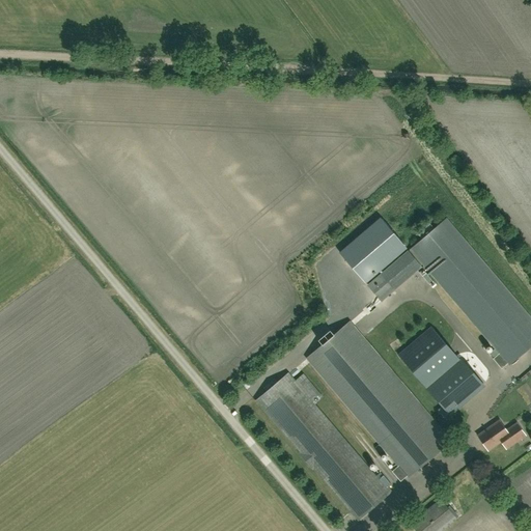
[(340,253),(366,282),(406,248),(381,219),(340,253)]
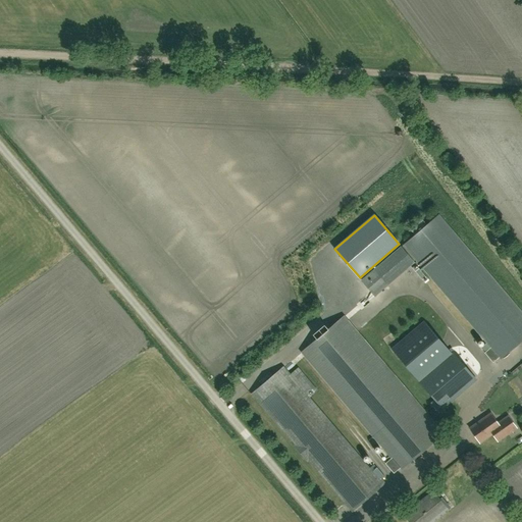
[(521,313),(438,216),(404,246),(490,348),(484,353),(492,363),(499,358),(501,359),(521,340),(521,313)]
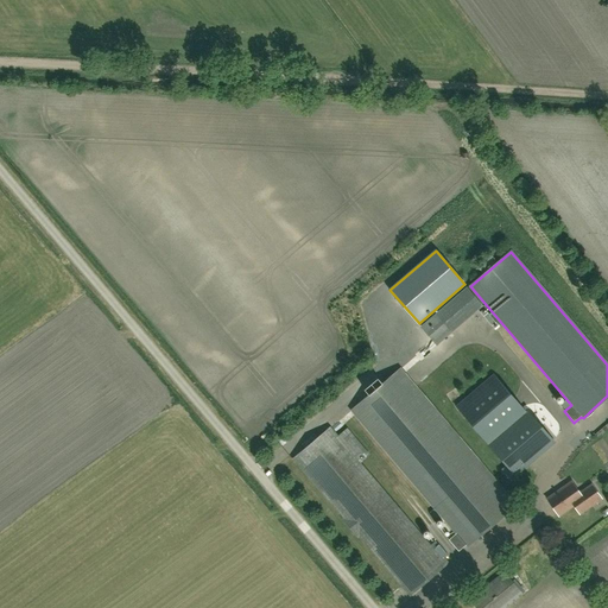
[(437,344),(482,305),(468,289),(422,328),(437,344)]
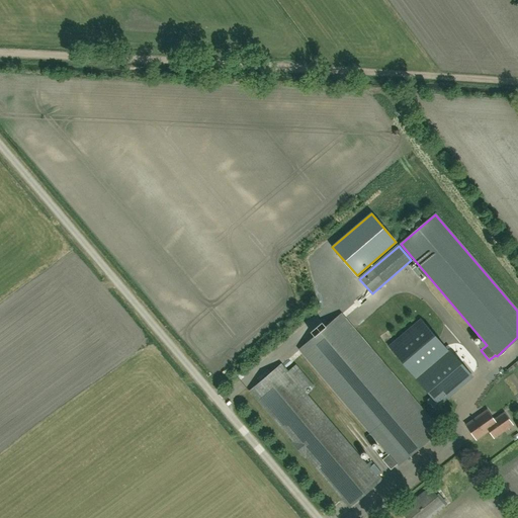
[(398,465),(440,430),(433,422),(341,314),(326,327),(322,322),(311,332),(315,336),(299,349),(389,454),(382,459),(391,469),(397,464),(398,465)]
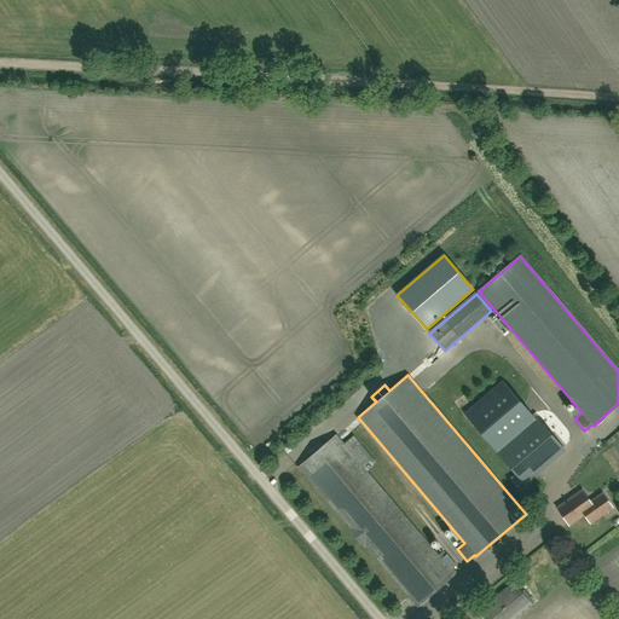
[(536,418),(503,381),(464,415),(525,485),(566,450),(537,417),(536,418)]
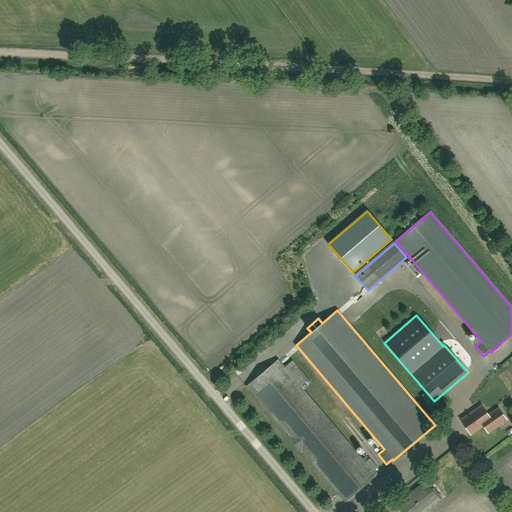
[(345,501),(376,475),(303,389),(311,382),(292,361),(284,367),(278,360),(247,386),(290,436),(289,437),(302,452),(303,451),(345,501)]
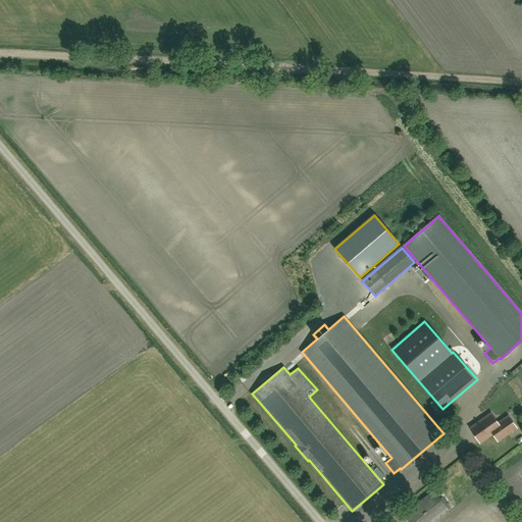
[(508,417),(498,424),(490,414),(470,429),(479,442),(492,433),(498,440),(516,428),(508,417)]
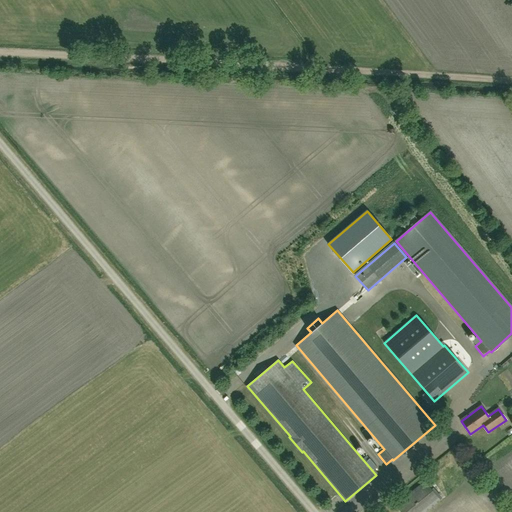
[(401,511),(424,511),(440,499),(425,481),(395,505),(401,511)]
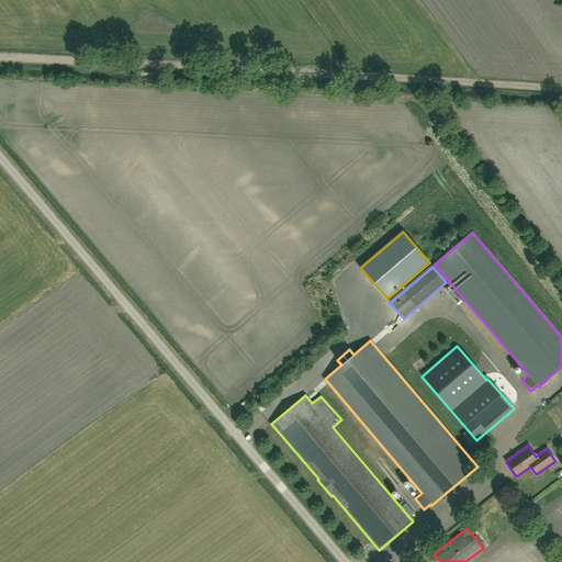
All buildings are outlined.
